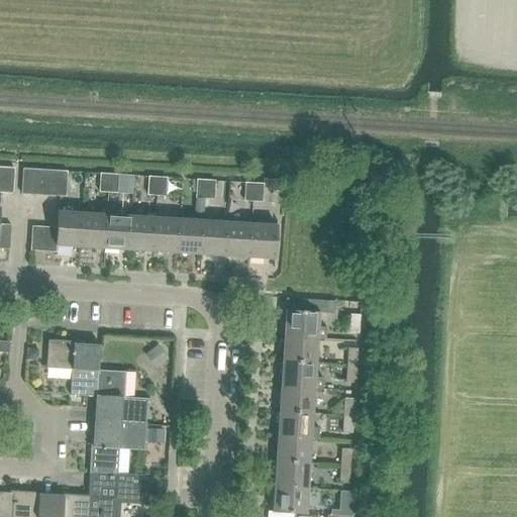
[(0,193),(13,194),(14,169),(0,168),(0,193)]
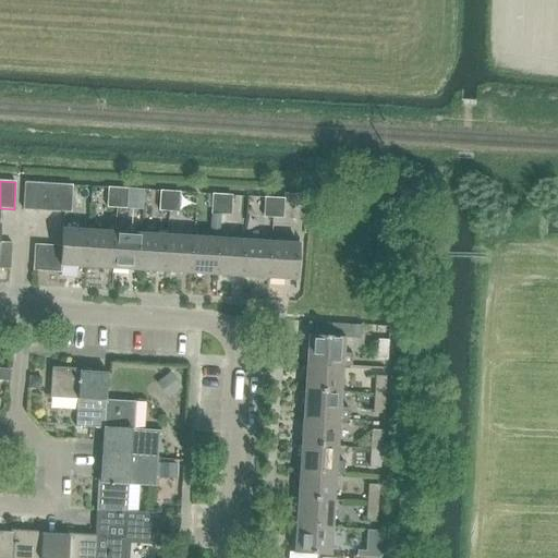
[(23,209),(37,210),(38,183),(25,183),(23,209)]
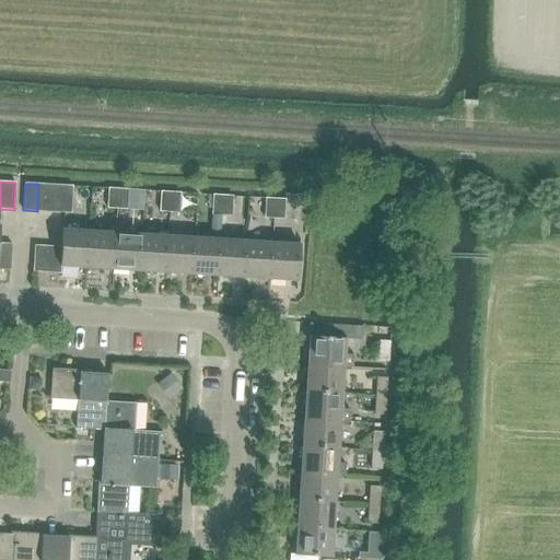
[(37,211),(50,212),(51,185),(38,184),(37,211)]
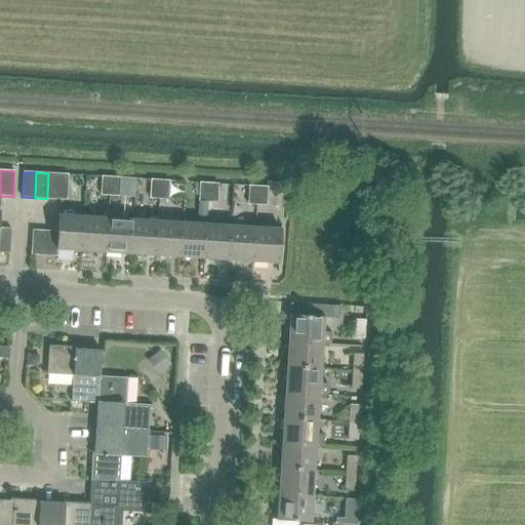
[(48,173),(47,199),(67,200),(69,174),(48,173)]
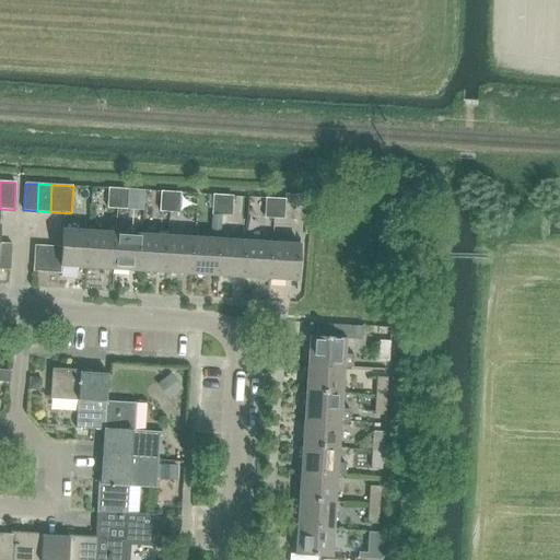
[(107,209),(117,209),(119,189),(109,189),(107,209)]
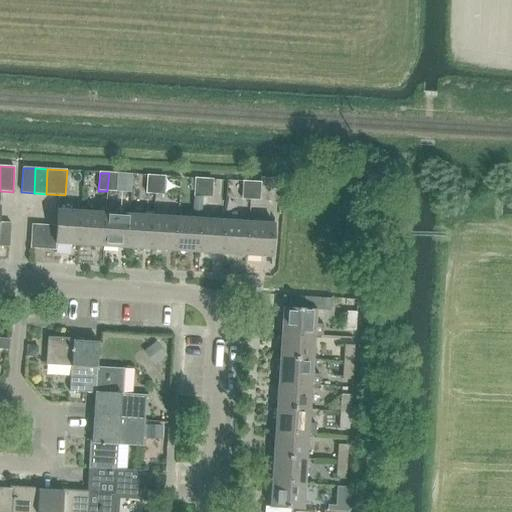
[(109,173),(107,191),(116,192),(118,174),(109,173)]
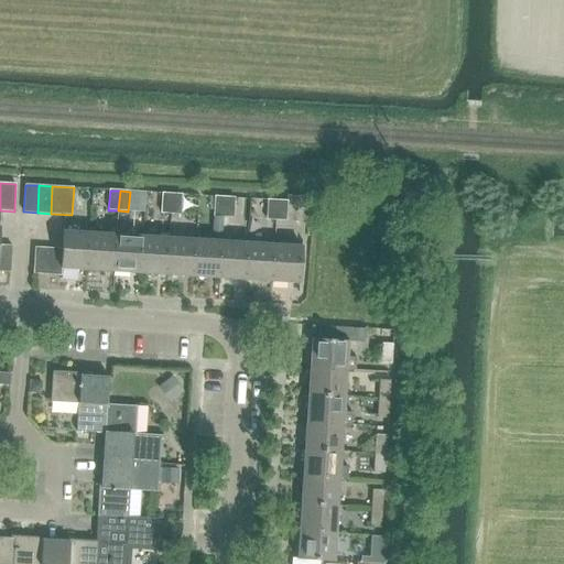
[(161,214),(171,214),(172,194),(162,194),(161,214)]
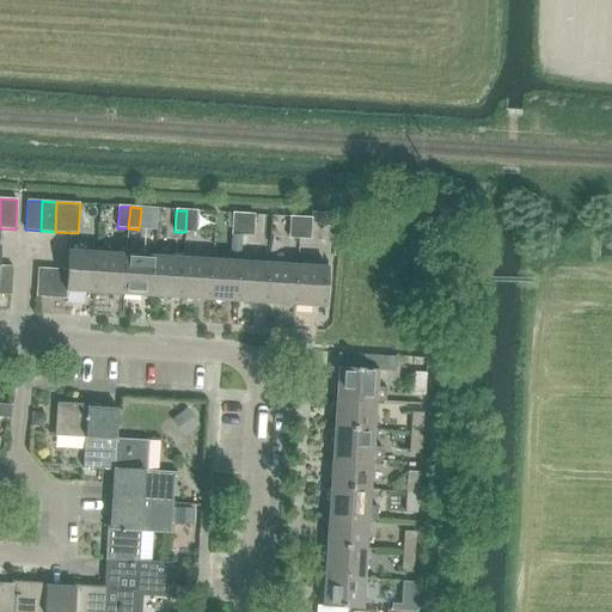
[(187,210),(185,232),(196,233),(197,212),(187,210)]
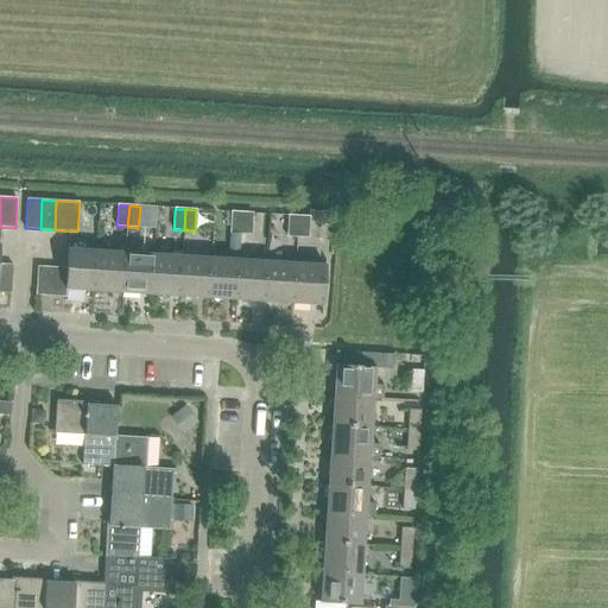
[(230,234),(241,234),(242,213),(232,213),(230,234)]
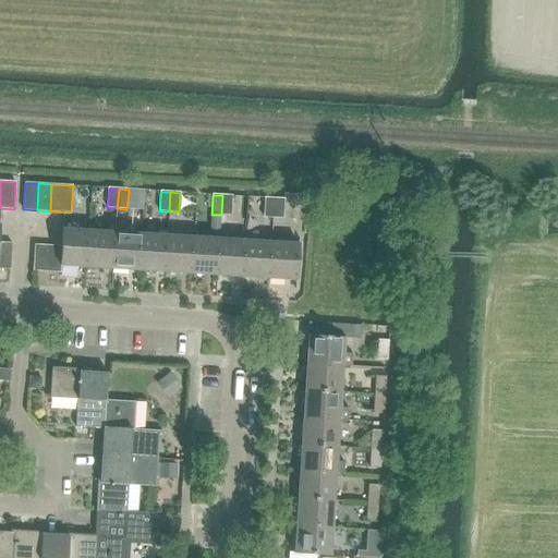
[(222,195),(221,215),(231,215),(232,196),(222,195)]
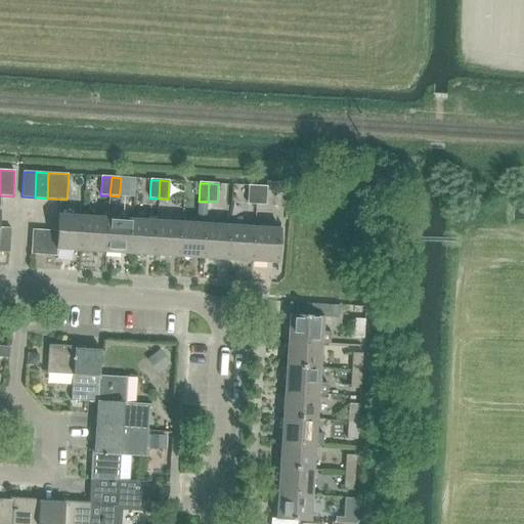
[(248,204),(257,205),(258,186),(249,186),(248,204)]
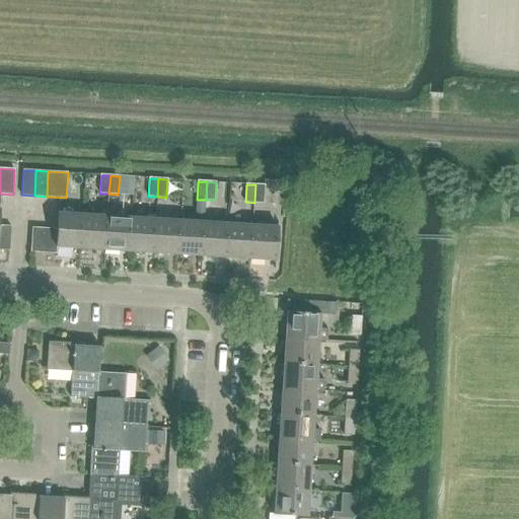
[(255,184),(254,203),(264,203),(265,186),(255,184)]
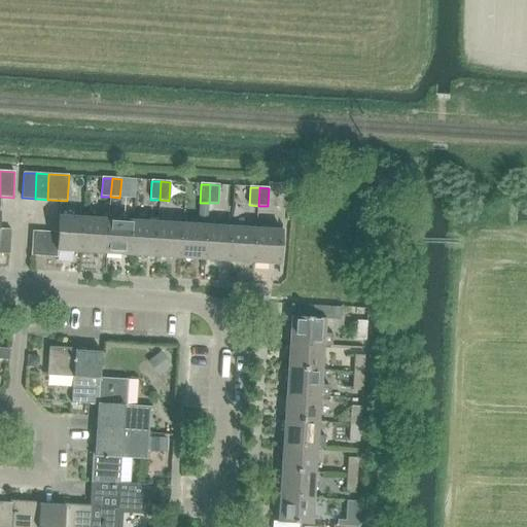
[(58,251),(82,253),(84,218),(59,217),(58,233),(58,251)]
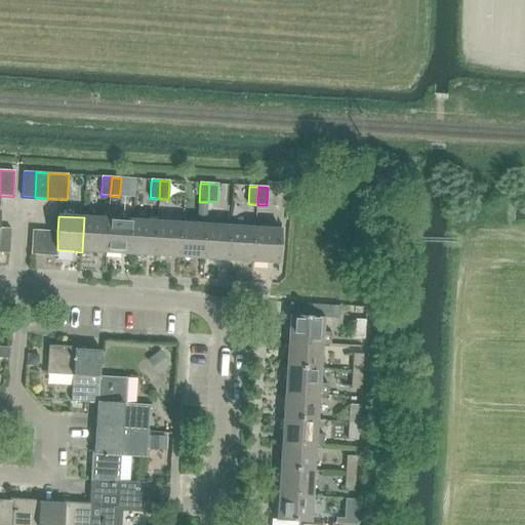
[(82,252),(107,253),(108,219),(84,217),(82,252)]
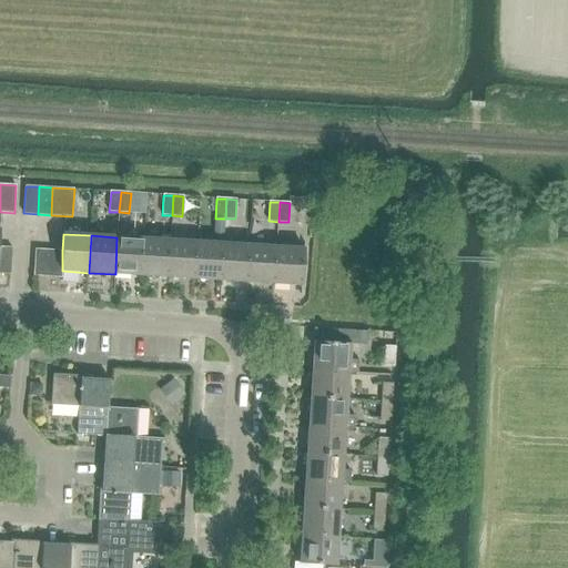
[(115,274),(141,276),(143,239),(117,237),(115,274)]
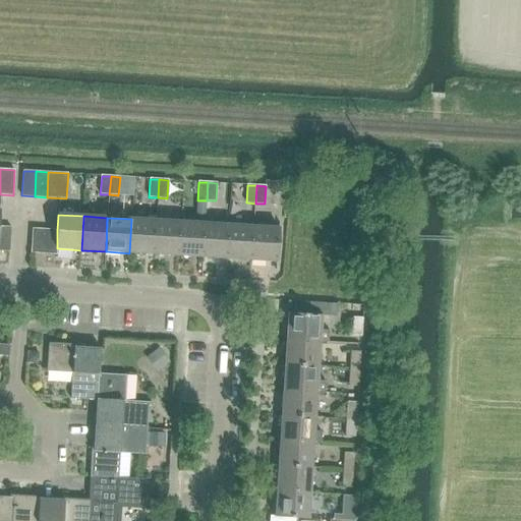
[(129,253),(154,254),(156,221),(131,219),(129,253)]
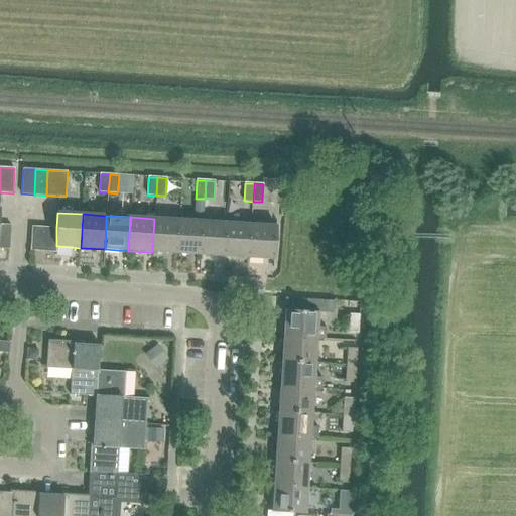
[(152,252),(176,254),(178,220),(154,219),(152,252)]
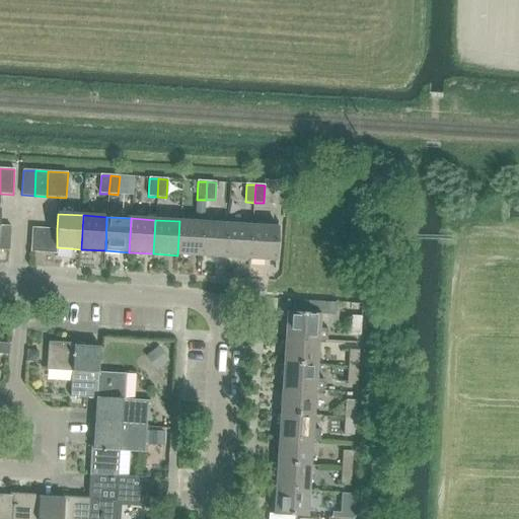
[(177,255),(202,256),(204,223),(179,221),(177,255)]
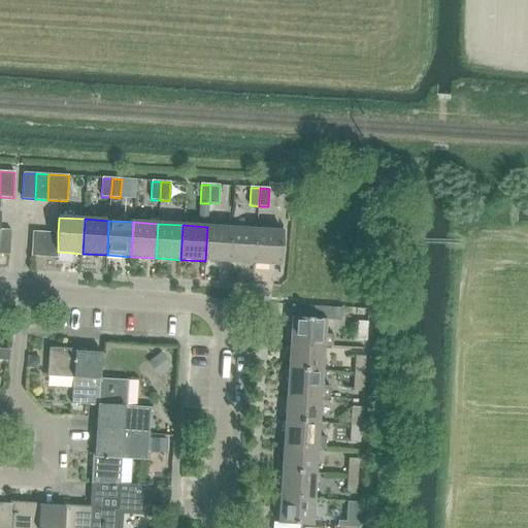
[(205,261),(230,263),(232,228),(207,227),(205,261)]
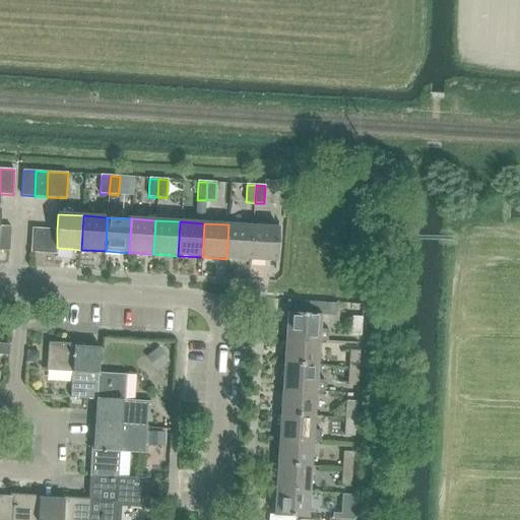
[(226,259),(251,260),(253,225),(229,224),(226,259)]
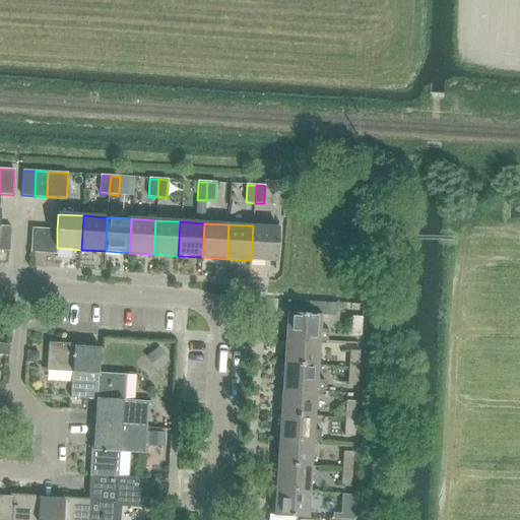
[(0,250),(9,251),(11,226),(0,225),(0,250)]
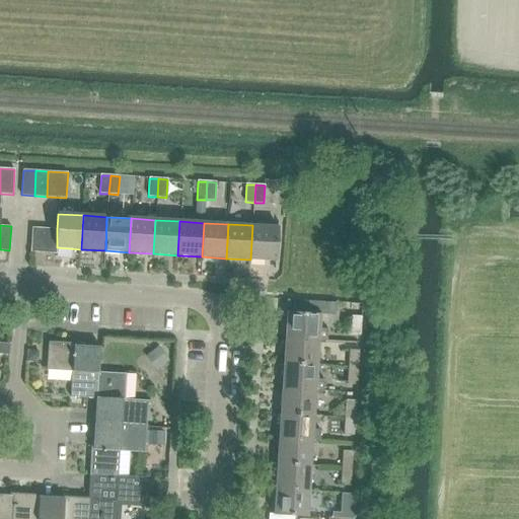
[(252,225),(250,260),(276,262),(278,227),(252,225)]
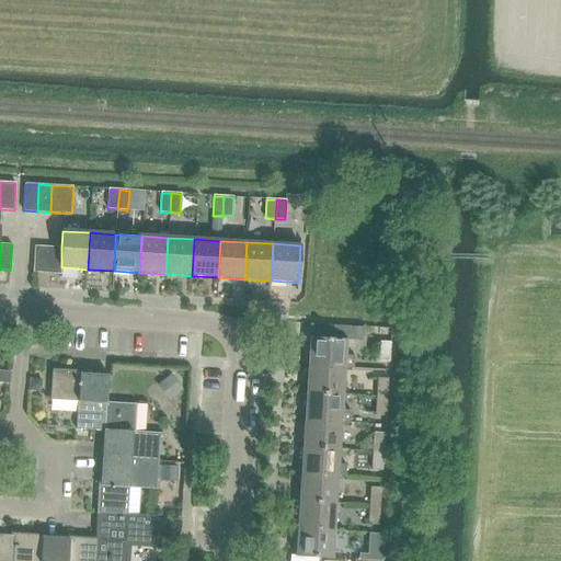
[(33,273),(46,273),(48,247),(34,245),(33,273)]
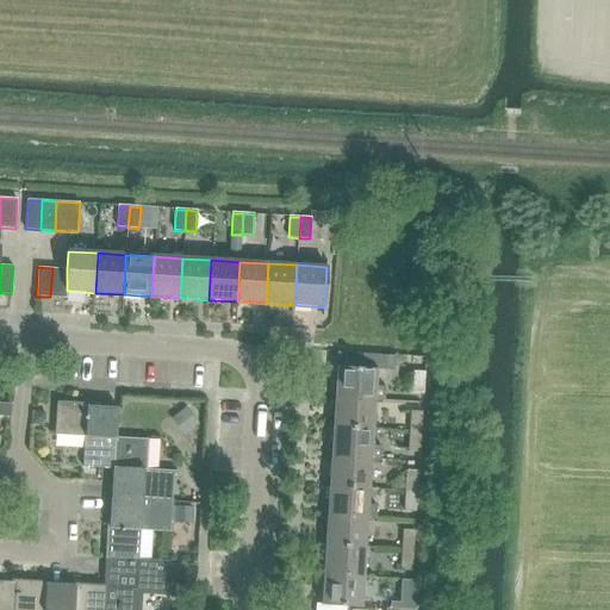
[(66,298),(67,291),(67,269),(53,268),(50,297),(66,298)]
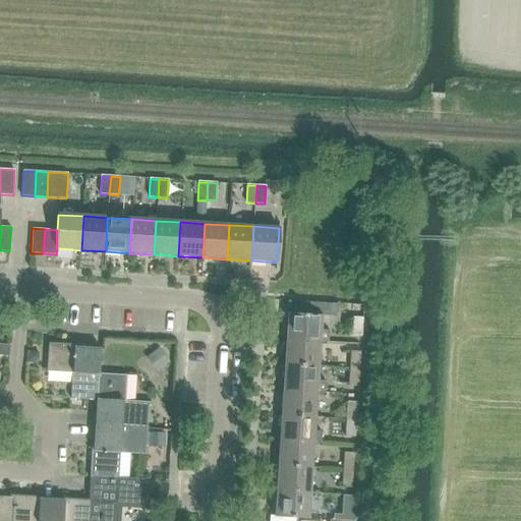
[(285,339),(321,341),(328,342),(328,330),(322,329),(322,315),(287,313),(285,339)]
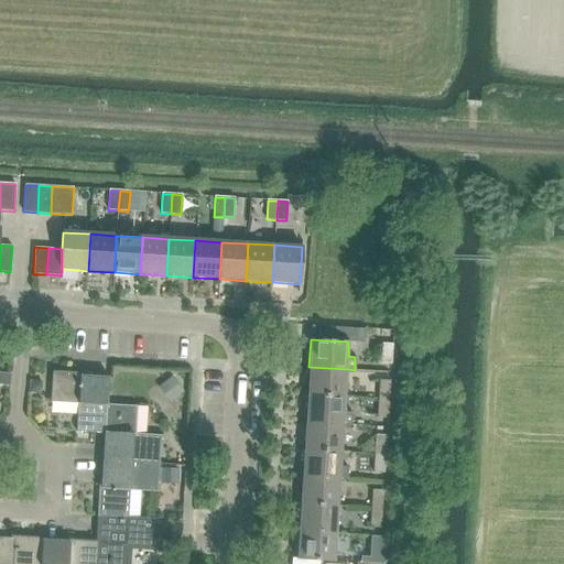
[(380,364),(391,365),(392,345),(381,345),(380,364)]
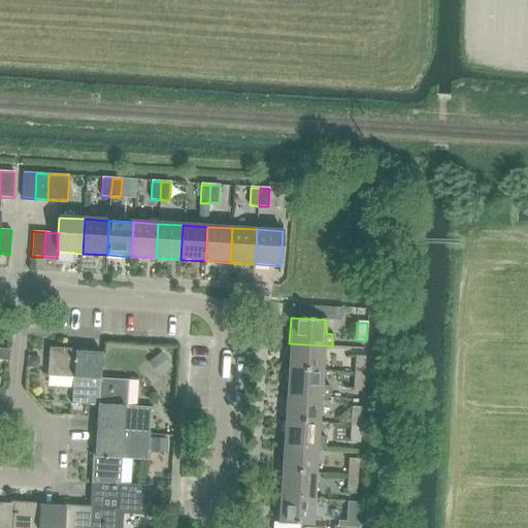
[(289,343),(288,369),(323,371),(325,345),(289,343)]
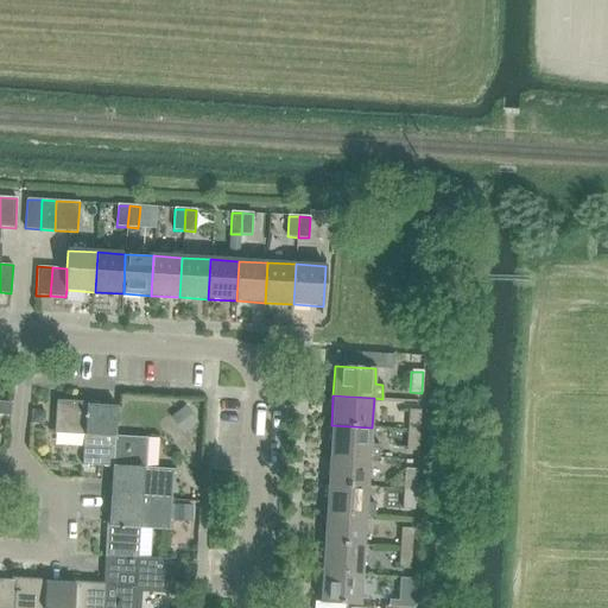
[(82,466),(113,467),(114,467),(115,436),(118,407),(92,405),(92,403),(56,400),(55,434),(84,436),(82,466)]
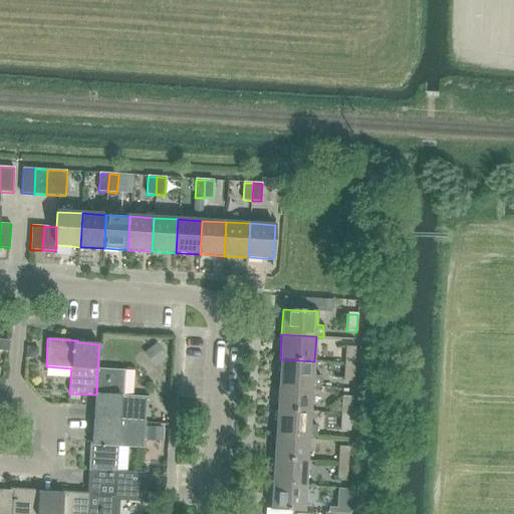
[(0,351),(9,352),(10,340),(0,339),(0,351)]
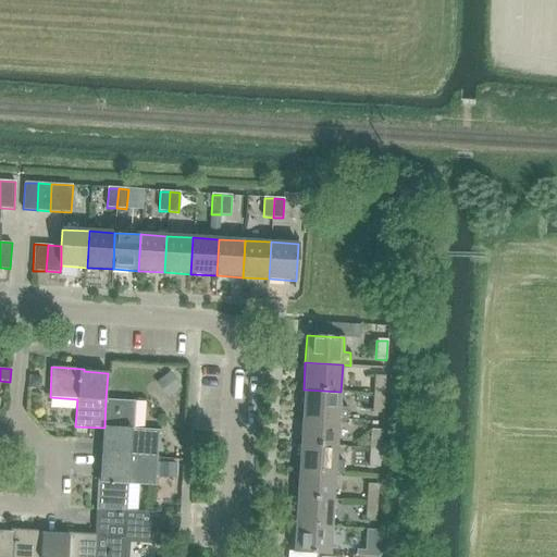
[(168,399),(181,388),(170,374),(157,384),(168,399)]
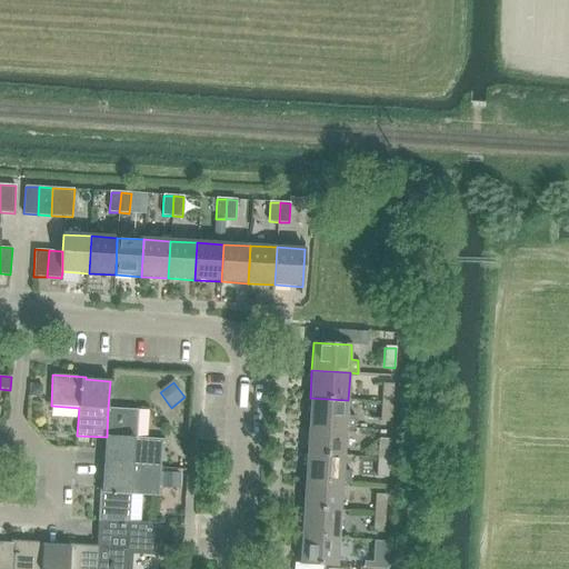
[(382,383),(381,403),(392,403),(393,385),(382,383)]
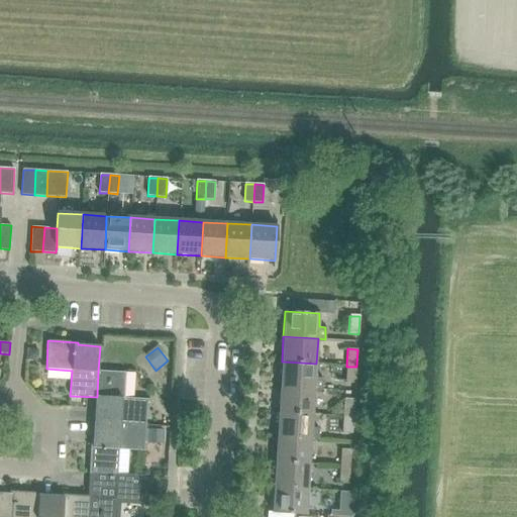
[(38,351),(26,350),(25,363),(33,363),(37,358),(38,351)]
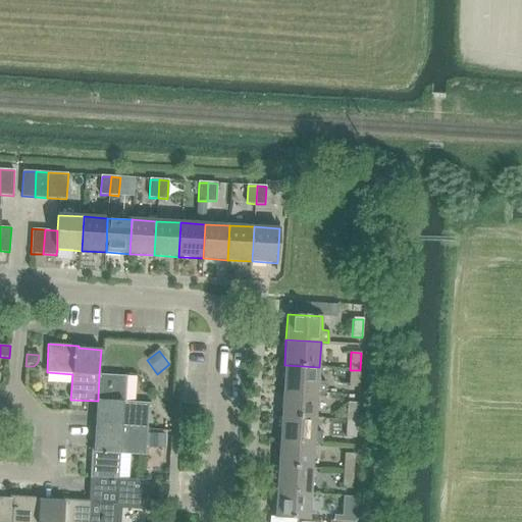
[(282,390),(318,393),(326,394),(326,383),(318,382),(319,367),(284,365),(282,390)]
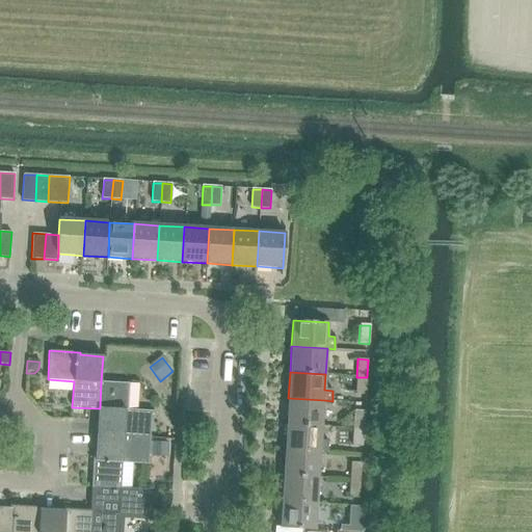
[(367,377),(356,377),(355,395),(366,395),(367,377)]
